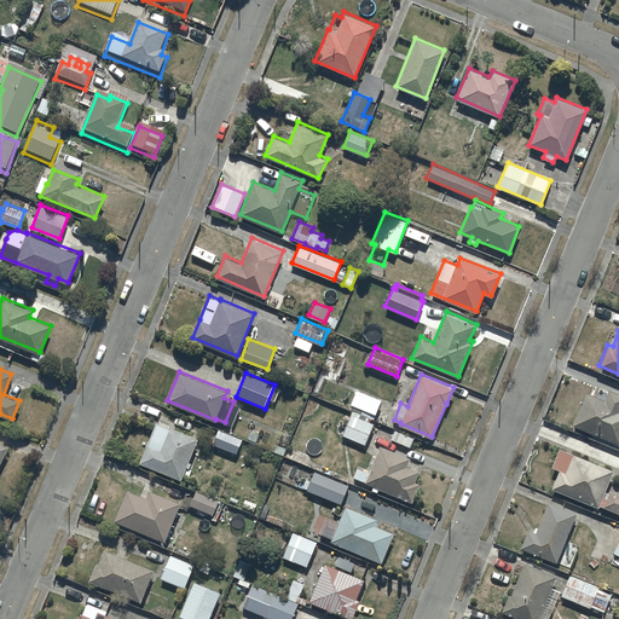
[(382,398),(357,388),(351,404),(376,414),(382,398)]
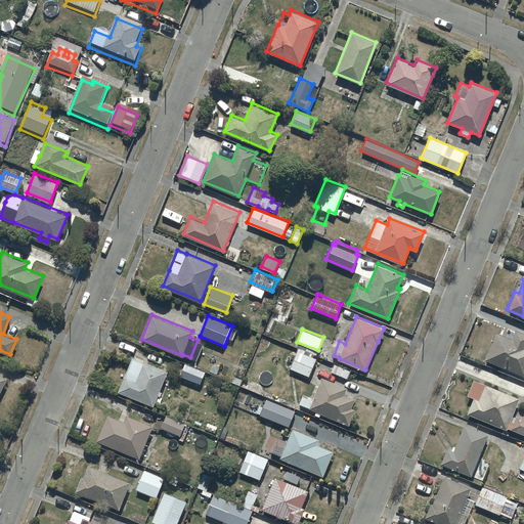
[(511,338),(495,331),(484,358),(523,376),(523,374),(523,332),(515,329),(511,338)]
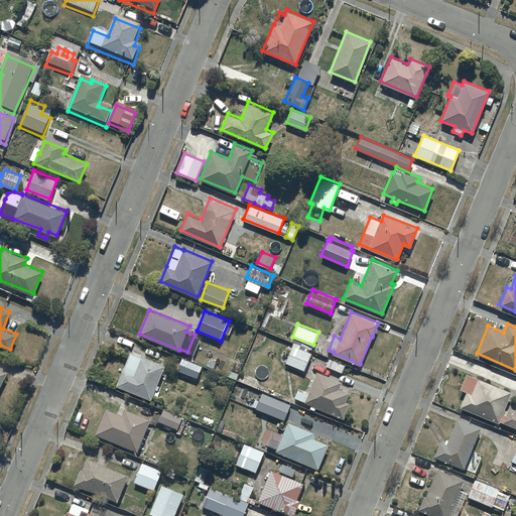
[(299,348),(292,345),(285,362),(305,370),(311,353),(308,351),(309,348),(300,345),(299,348)]
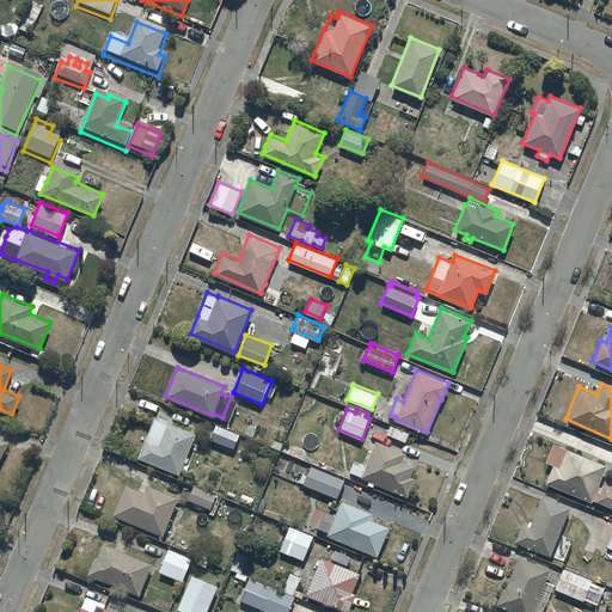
[(196,432),(154,416),(139,457),(142,458),(140,463),(167,473),(170,469),(179,473),(196,432)]
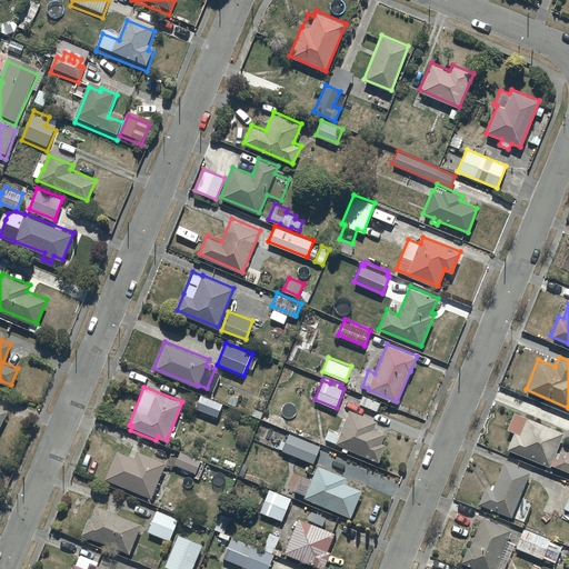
[(222,402),(201,393),(195,409),(223,421),(227,412),(220,409),(222,402)]
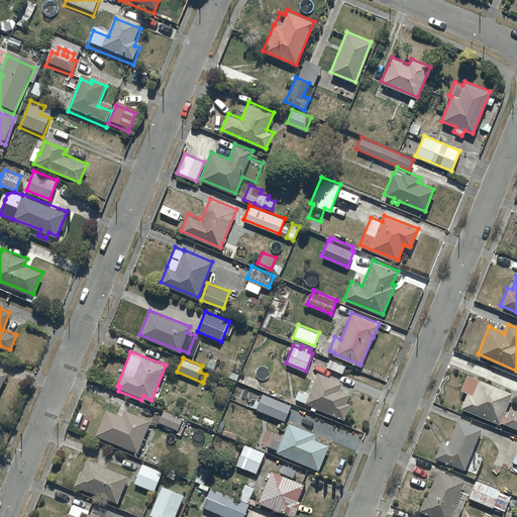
[(342,381),(318,372),(309,394),(299,390),(296,398),(305,402),(304,403),(312,406),(311,409),(316,410),(317,408),(345,419),(351,403),(347,401),(350,392),(340,388),(342,381)]
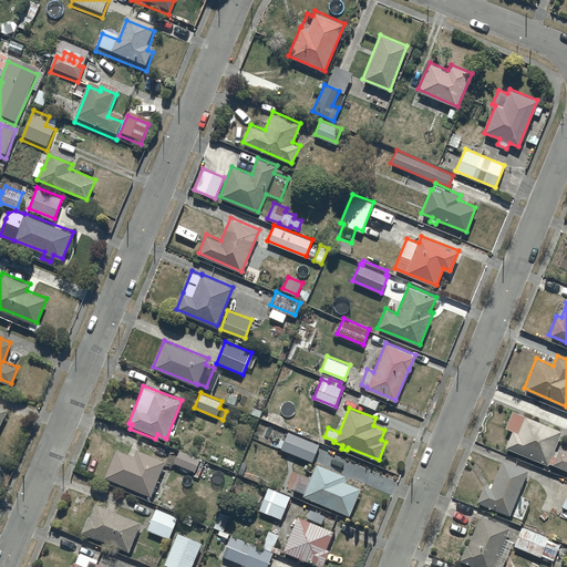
[(562,431),(513,409),(506,426),(513,430),(505,446),(547,465),(549,462),(566,470),(566,451),(559,447),(558,449),(554,446),(562,431)]
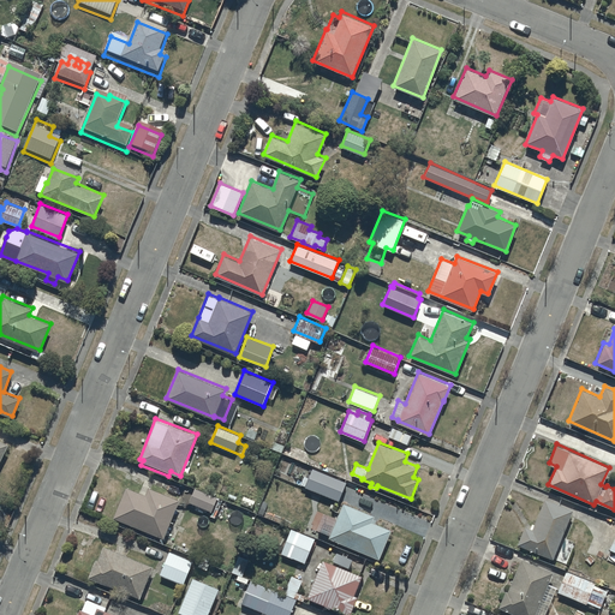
[(346,481),(314,467),(306,484),(339,499),(346,481)]
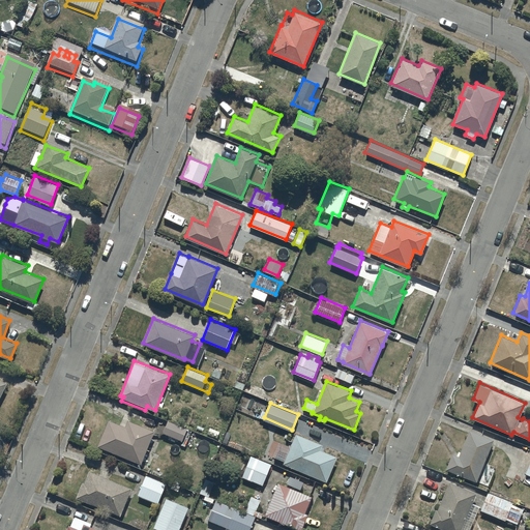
[(154,429),(128,418),(125,425),(109,418),(97,445),(141,463),(154,429)]
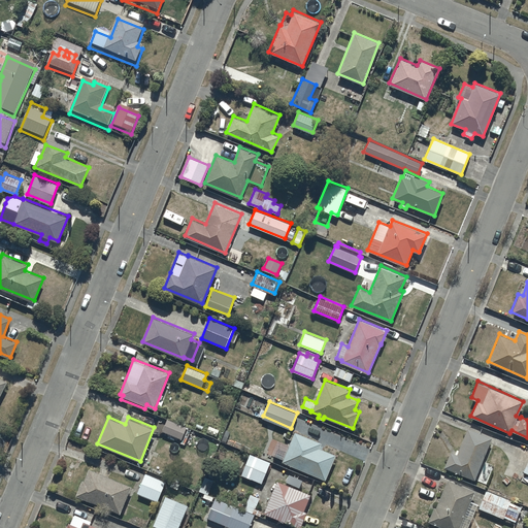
[(187,425),(167,418),(163,430),(182,437),(187,425)]
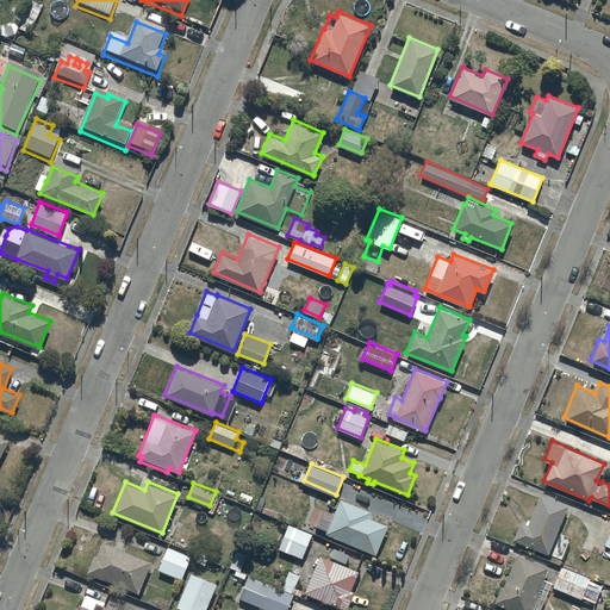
[(567,504),(540,493),(528,523),(521,521),(512,539),(548,553),(567,504)]
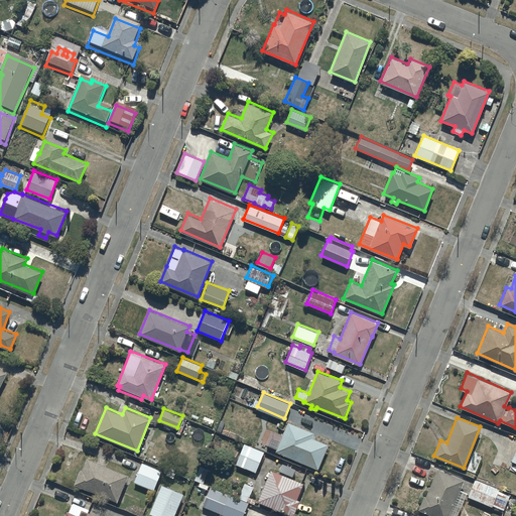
[(313,431),(288,421),(276,450),(317,468),(328,443),(311,437),(313,431)]
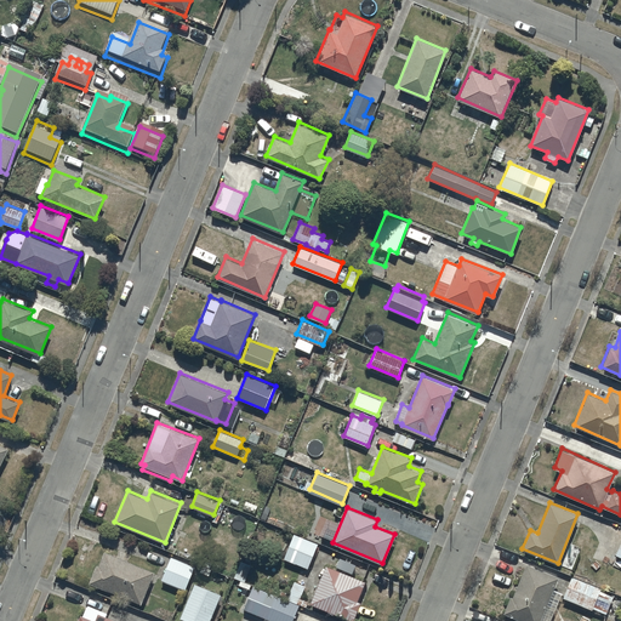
[(318,542),(295,533),(284,558),(308,568),(318,542)]
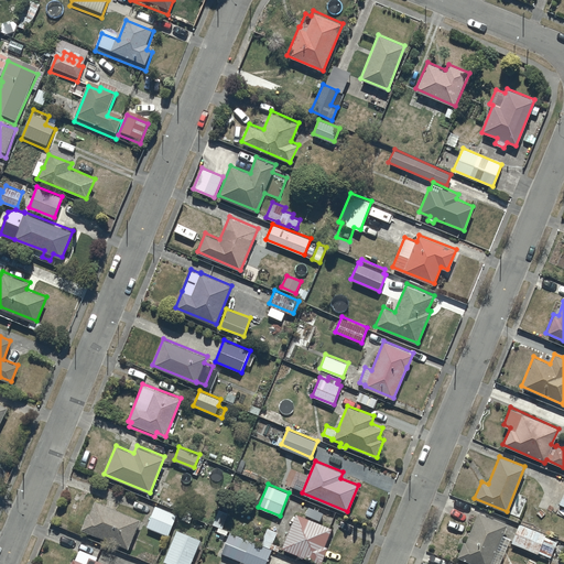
[(140,518),(95,499),(90,511),(88,510),(80,528),(128,548),(140,518)]
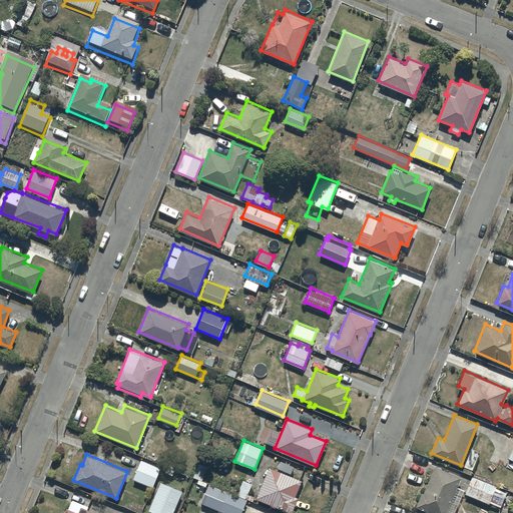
[(161,466),(142,458),(134,479),(152,487),(161,466)]
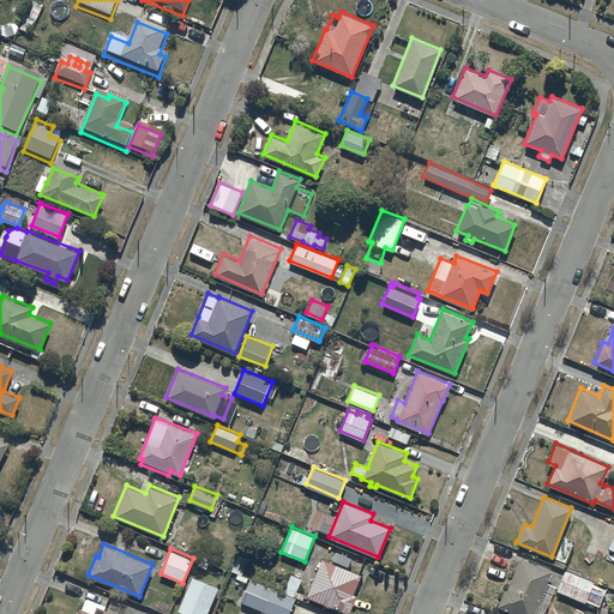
[(248,558),(238,554),(232,570),(242,575),(248,558)]
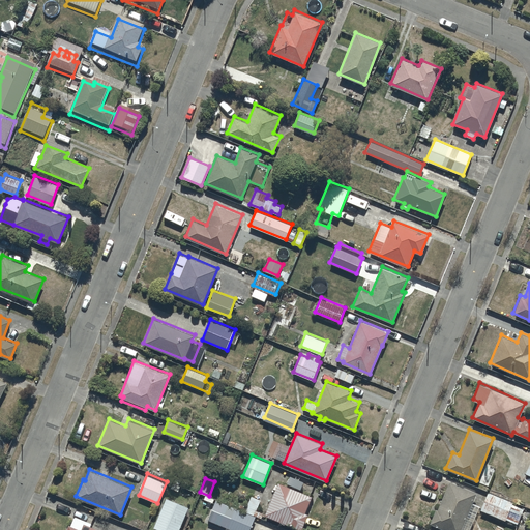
[(475,491),(448,480),(437,509),(435,508),(429,524),(445,529),(469,529),(479,505),(471,502),(475,491)]
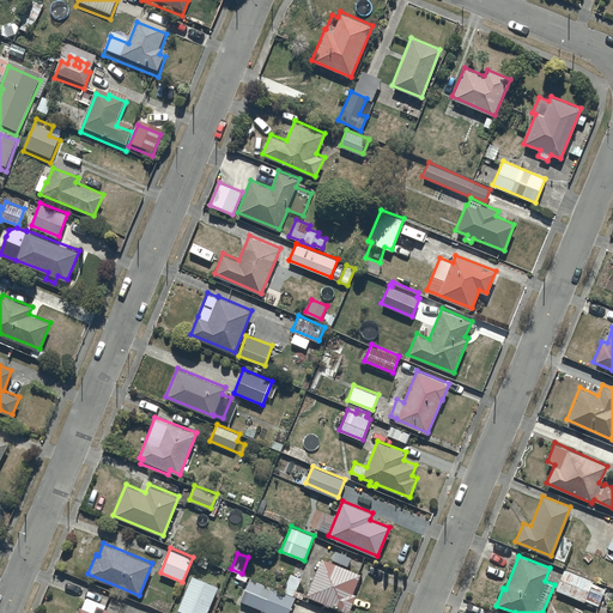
[(362,572),(321,557),(307,594),(351,612),(358,593),(354,592),(362,572)]
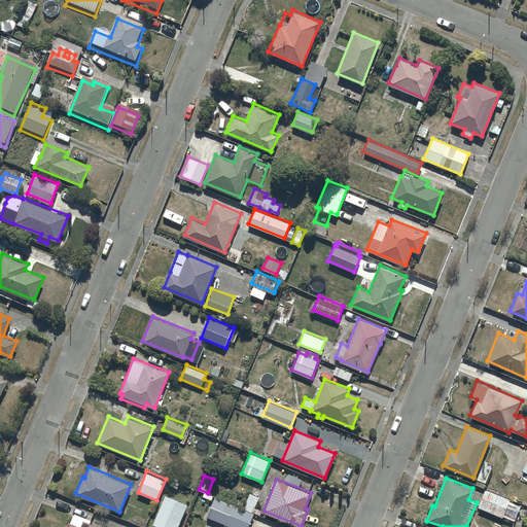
[(510,498),(485,488),(478,505),(502,517),(503,516),(514,520),(521,505),(508,500),(510,498)]
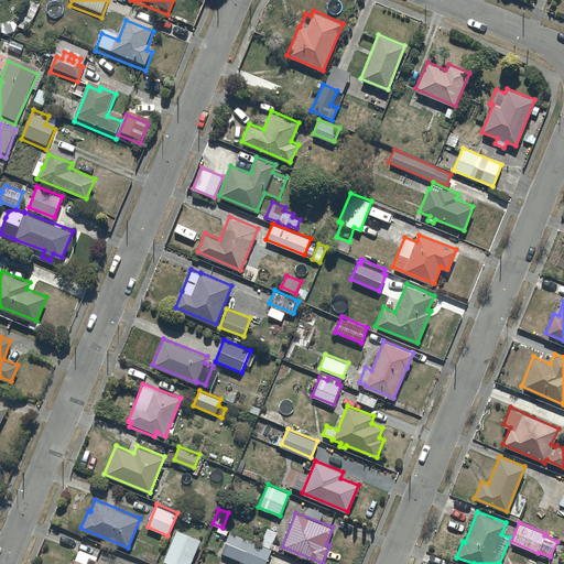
[(190,563),(201,539),(176,529),(164,561),(173,563),(190,563)]
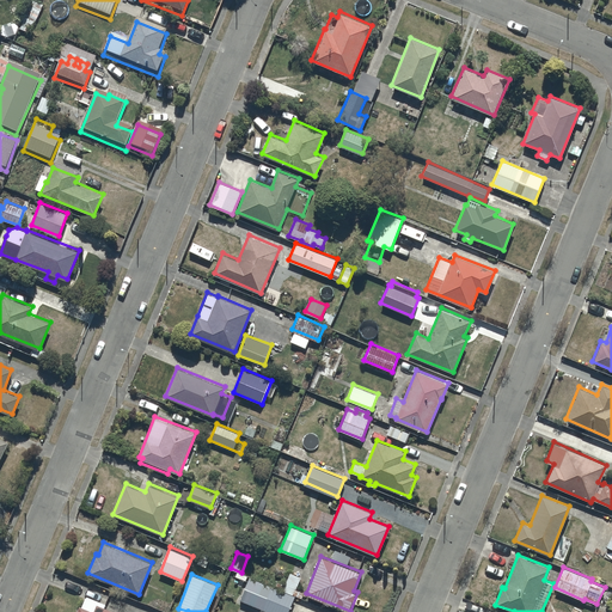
[(287,611),(294,595),(250,576),(240,599),(270,611),(287,611)]
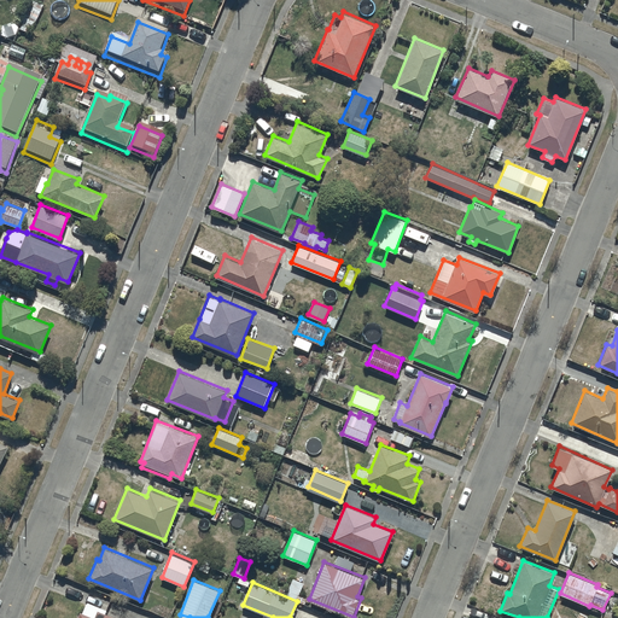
[(120,617),(99,610),(99,607),(87,602),(83,612),(81,611),(77,617),(120,617)]
